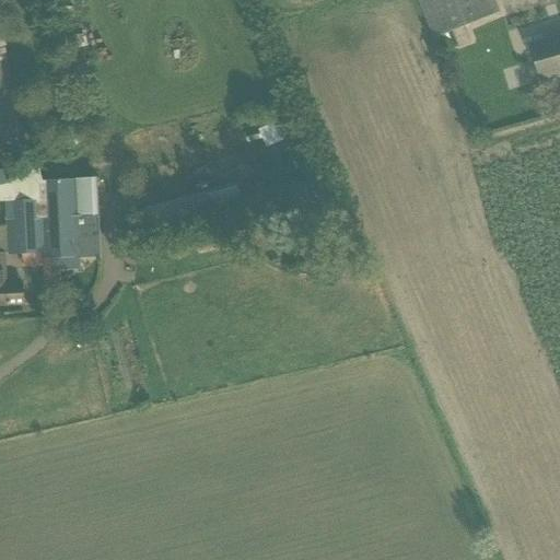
[(494,0),(416,0),(433,41),(500,13),(494,0)]
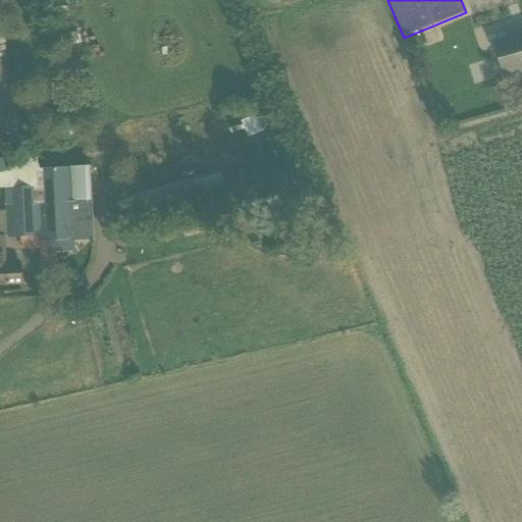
[(521,35),(496,43),(505,76),(521,70),(521,35)]
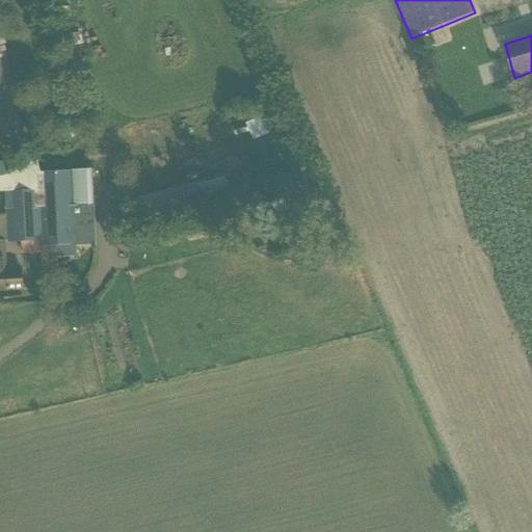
[(0,161),(0,176),(15,174),(11,159),(0,161)]
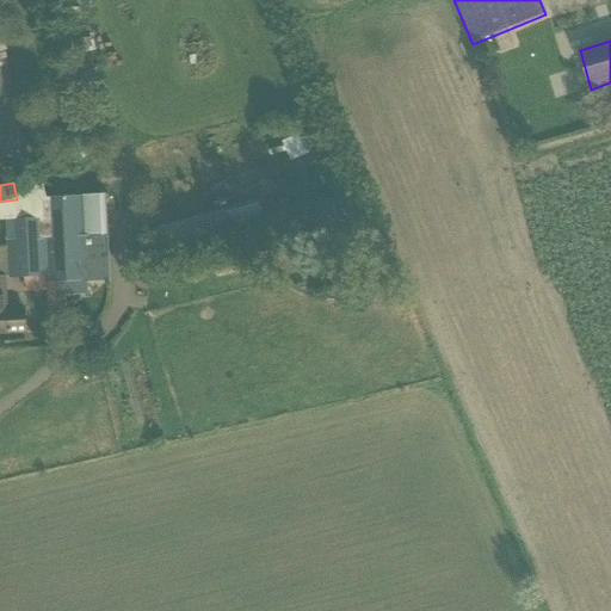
[(48,281),(86,279),(82,196),(49,197),(50,238),(8,239),(10,248),(0,247),(0,277),(48,275),(48,281)]
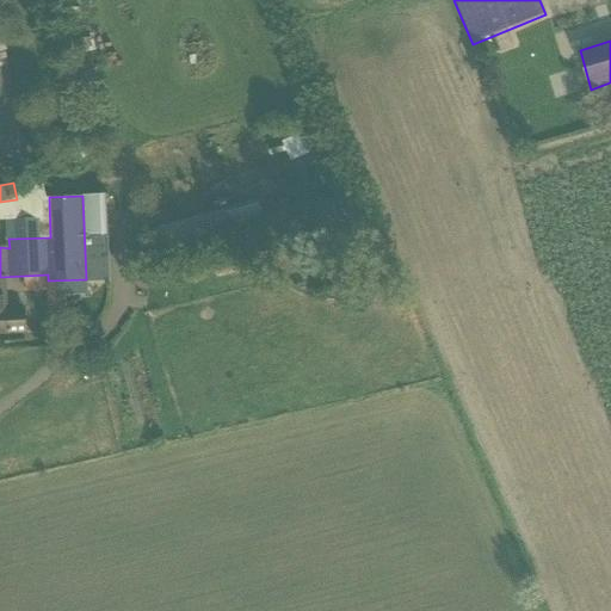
[(173,223),(183,257),(221,246),(213,213),(173,223)]
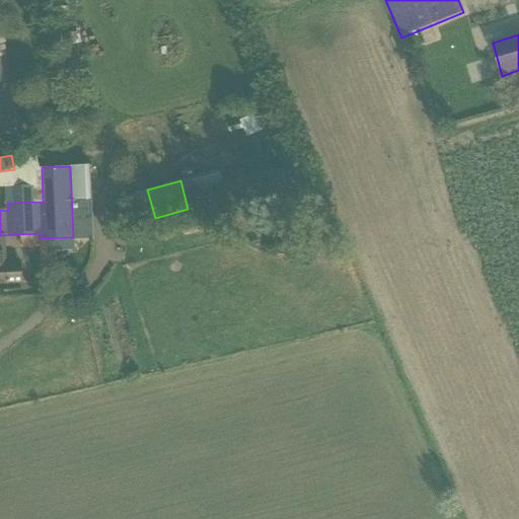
[(21,264),(6,265),(4,236),(0,235),(0,284),(23,283),(21,264)]
